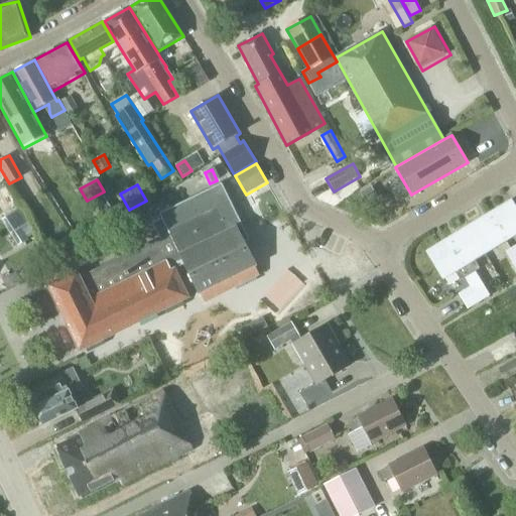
[(371,187),(360,195),(366,205),(377,199),(371,187)]
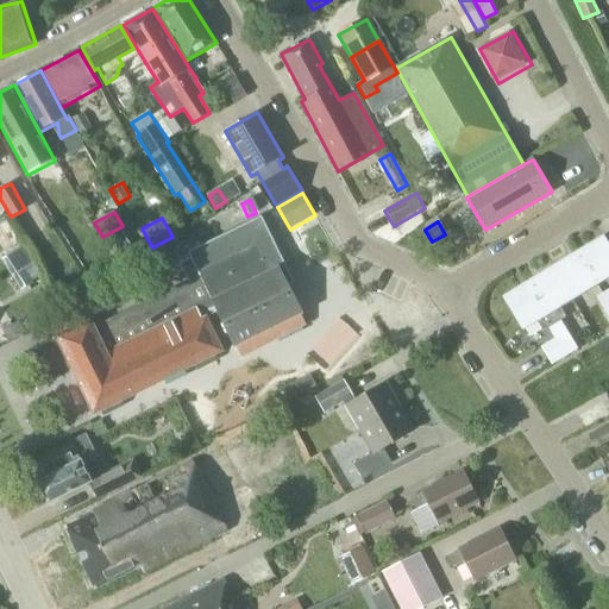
[(578,253),(596,284),(608,276),(608,249),(603,239),(578,253)]
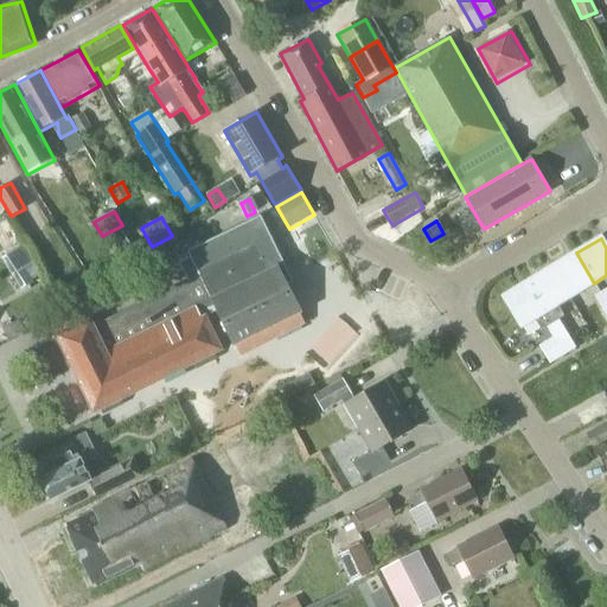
[(241,356),(305,324),(299,312),(300,312),(279,268),(272,272),(257,241),(198,270),(200,275),(95,327),(91,321),(57,338),(95,414),(222,351),(221,347),(234,342),(235,344),(236,344),(241,356)]
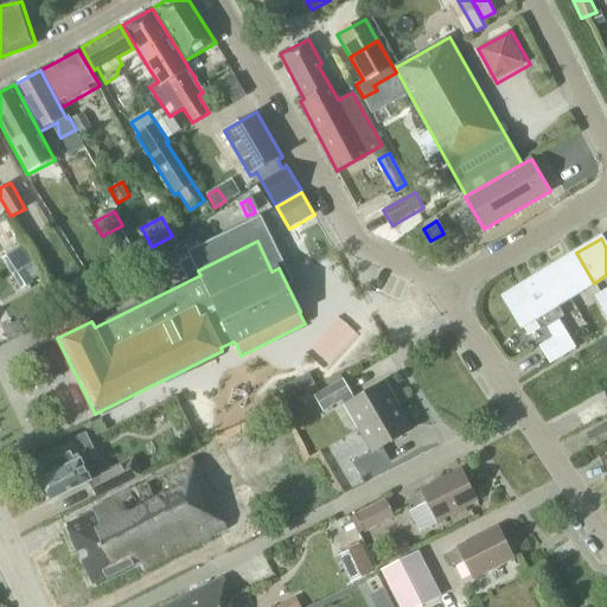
[(168,254),(163,243),(144,253),(151,264),(168,254)]
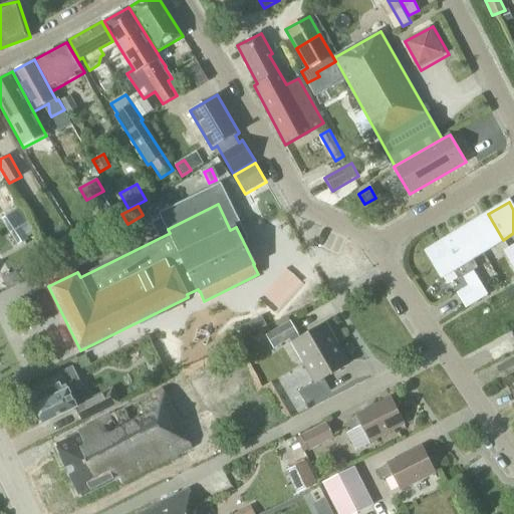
[(123,225),(129,239),(168,224),(163,211),(123,225)]
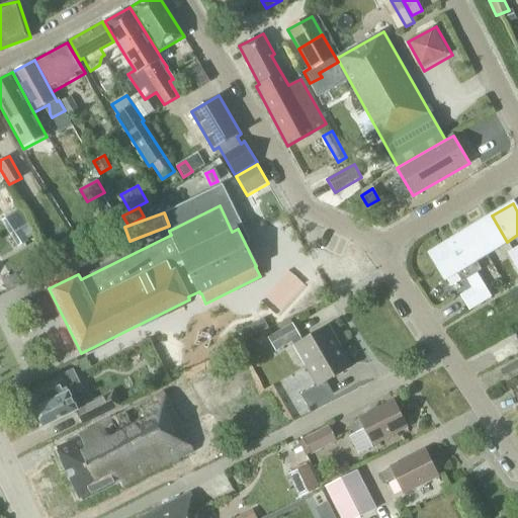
[(487,254),(507,242),(492,216),(471,229),(487,254)]
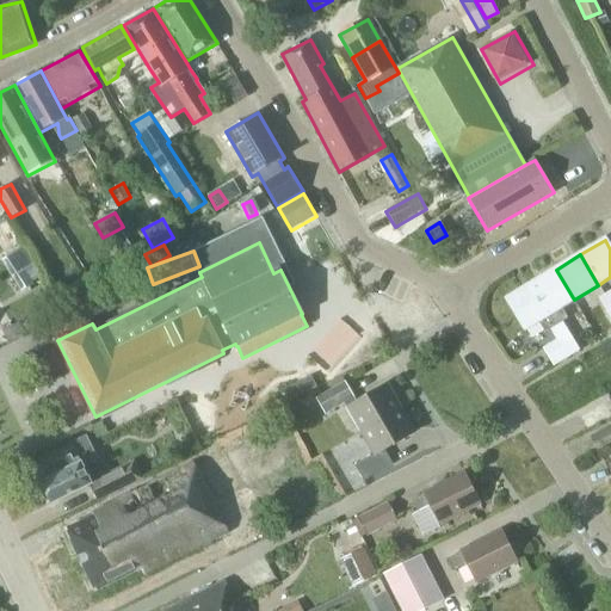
[(11,278),(20,294),(35,284),(25,270),(11,278)]
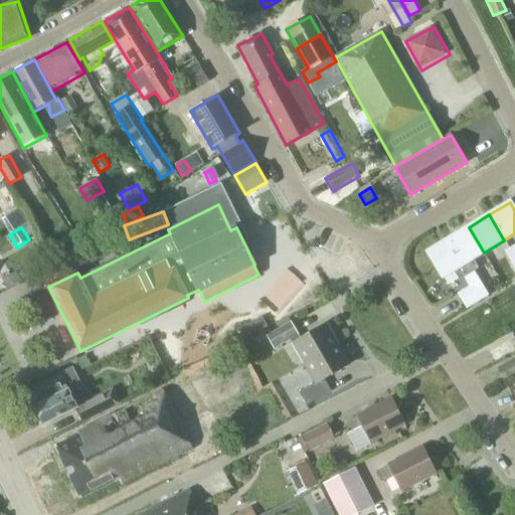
[(474,259),(484,252),(469,227),(449,239),(470,275),(464,279),(470,289),(481,283),(474,272),(479,269),(474,259)]
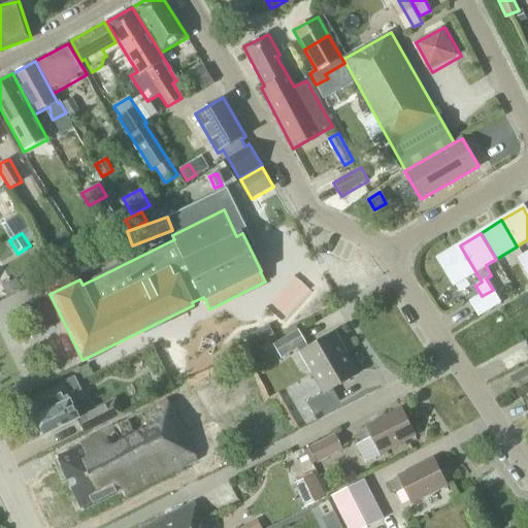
[(475,286),(482,282),(460,245),(438,259),(454,285),(466,277),(472,288),(475,286)]
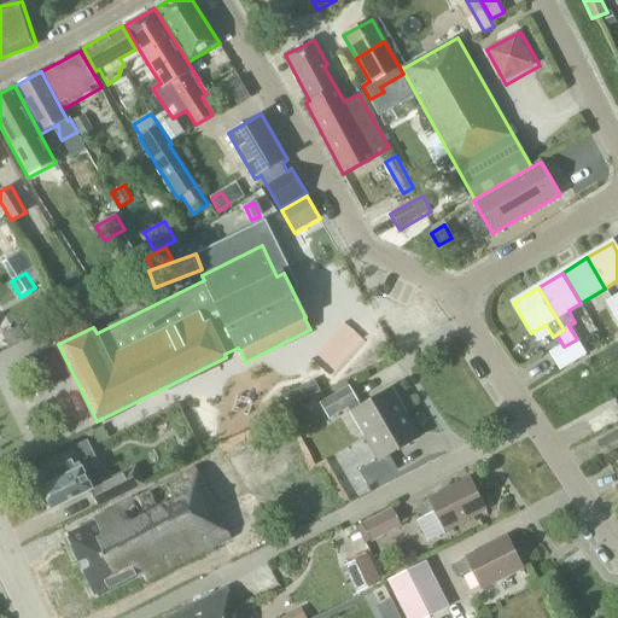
[(617,293),(605,302),(614,316),(617,314),(617,293)]
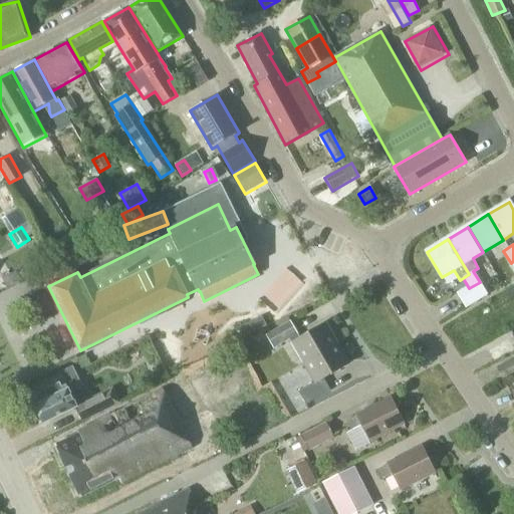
[(17,271),(2,279),(7,288),(22,280),(17,271)]
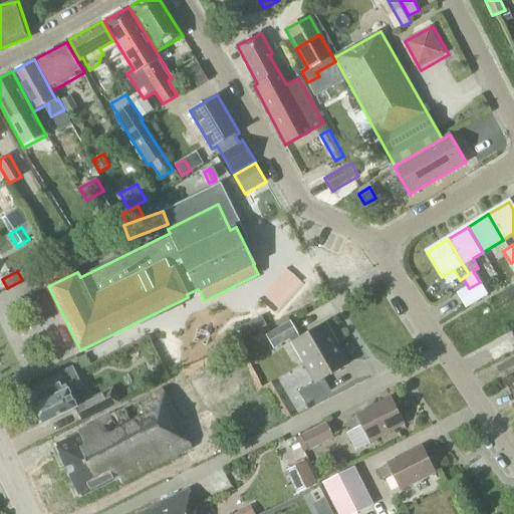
[(469,288),(458,295),(466,308),(487,295),(480,282),(469,288)]
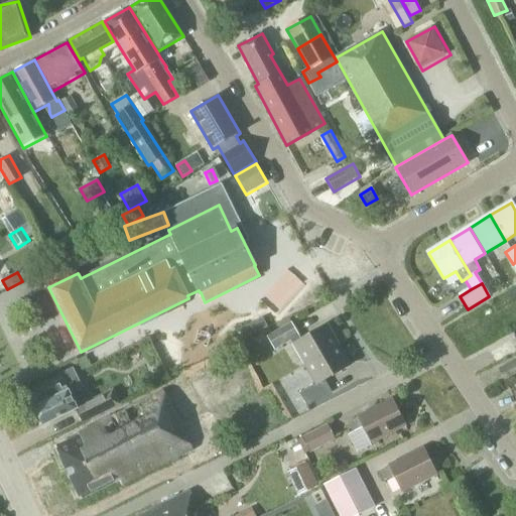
[(255,321),(242,328),(247,338),(268,328),(263,317),(259,319),(255,321)]
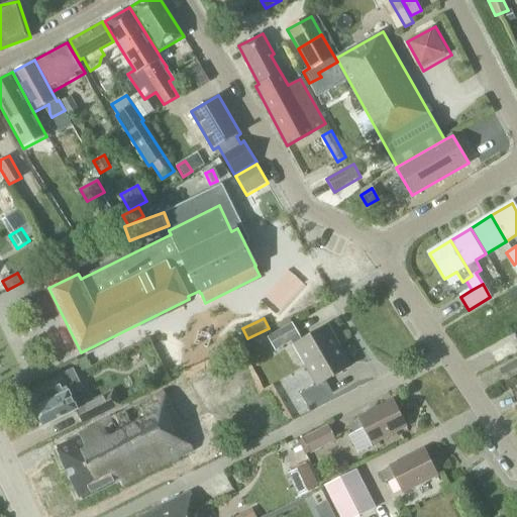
[(275,350),(300,336),(293,323),(268,337),(275,350)]
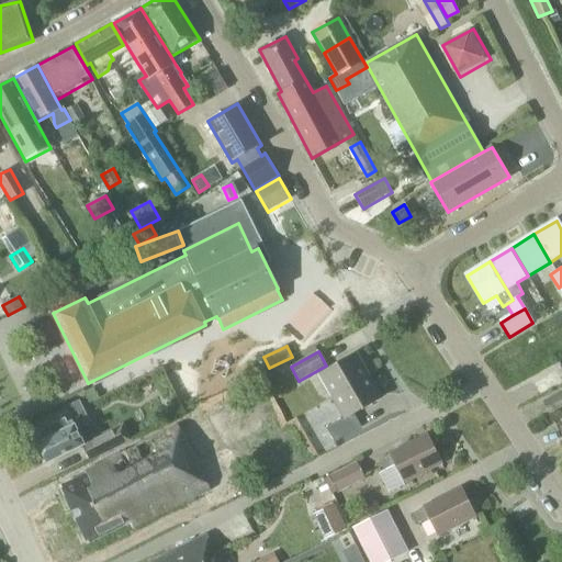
[(332,397),(369,375),(357,353),(319,375),(332,397)]
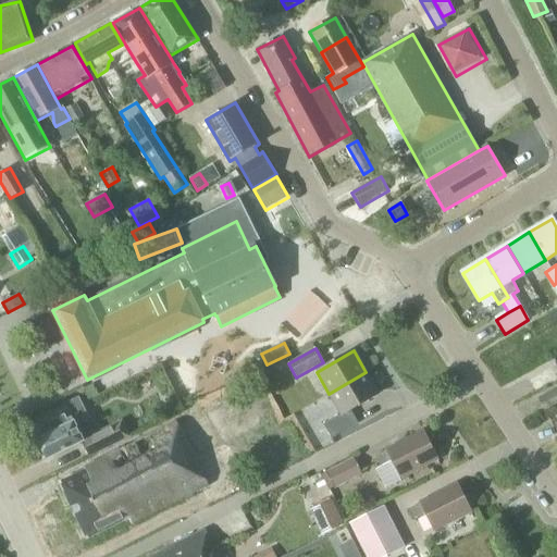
[(350,410),(379,394),(366,372),(329,394),(341,415),(323,424),(332,438),(358,423),(350,410)]
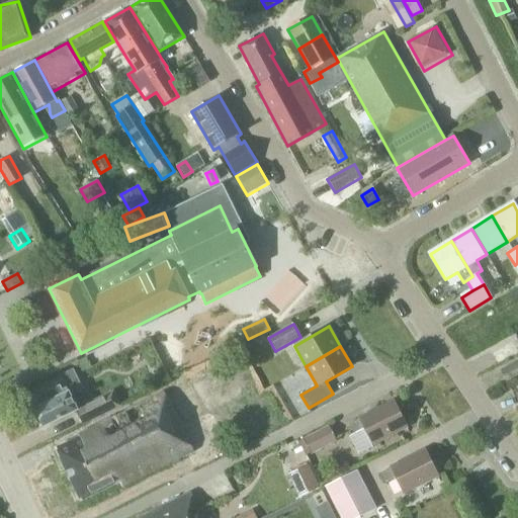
[(78,362),(83,372),(91,368),(86,358),(78,362)]
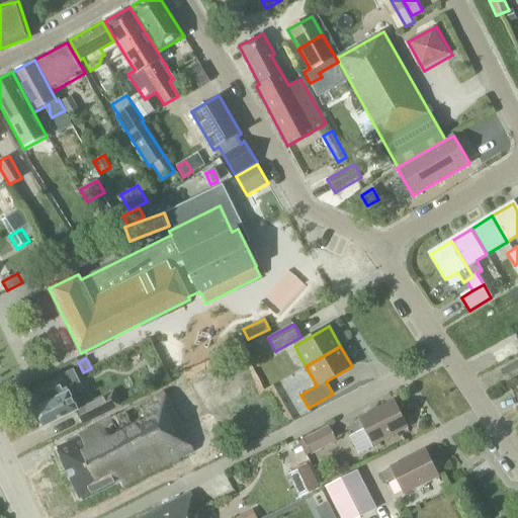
[(517,375),(517,360),(500,369),(506,381),(517,375)]
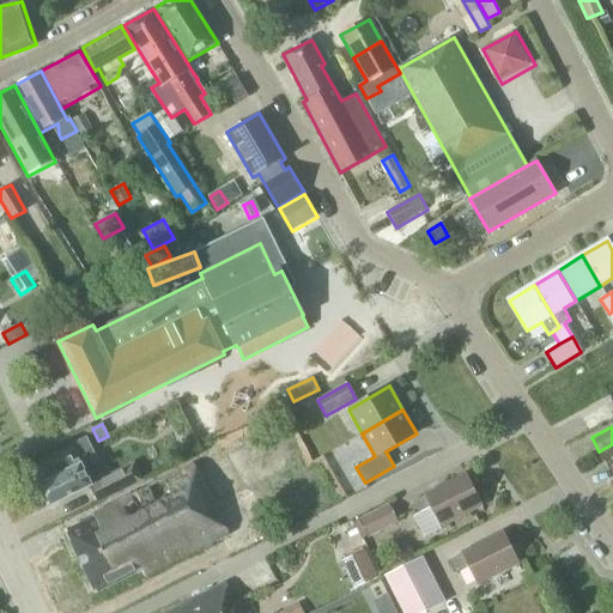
[(48,481),(43,484),(46,487),(44,491),(49,499),(52,501),(53,504),(91,486),(91,485),(84,469),(99,462),(87,438),(71,445),(73,450),(47,463),(52,472),(44,475),(48,481)]
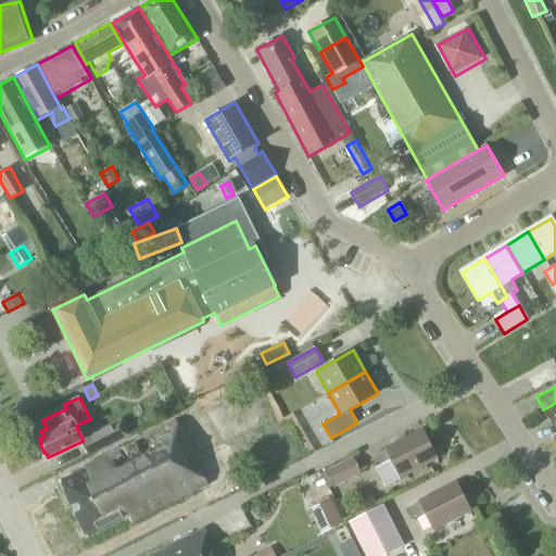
[(185,438),(176,420),(84,467),(85,469),(60,481),(74,510),(85,506),(87,509),(91,507),(89,504),(112,492),(118,504),(161,483),(153,468),(163,464),(156,452),(185,438)]
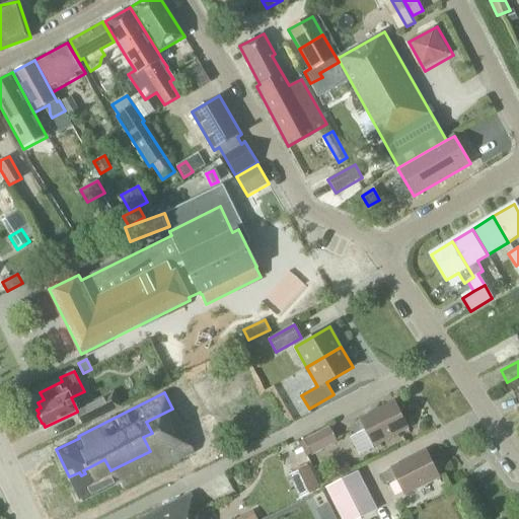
[(94,403),(77,411),(77,412),(84,426),(98,418),(98,419),(121,408),(115,393),(93,402),(94,403)]
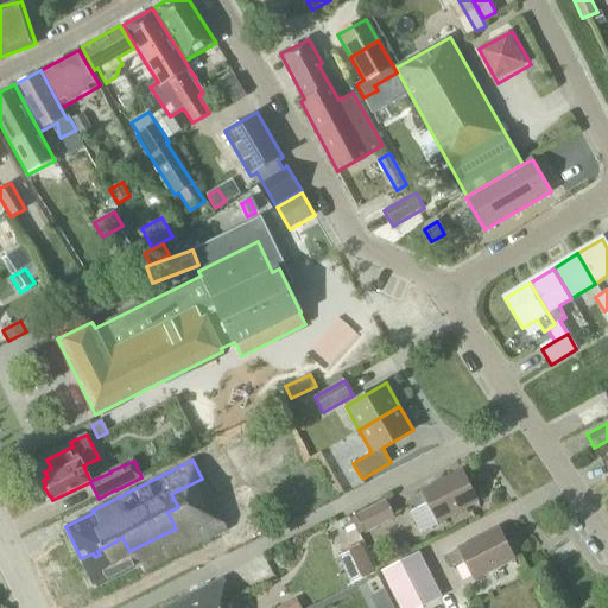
[(480,508),(481,508),(462,472),(422,492),(423,492),(410,499),(416,510),(428,504),(437,521),(476,502),(480,508)]
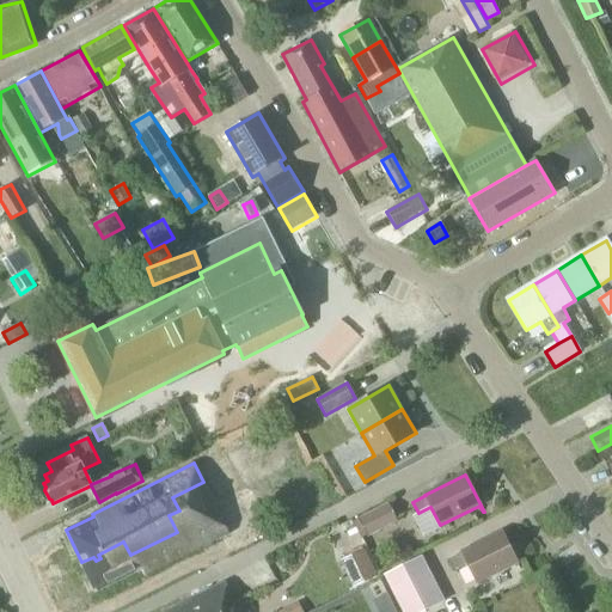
[(93,557),(81,562),(96,592),(141,570),(144,575),(228,532),(203,482),(172,497),(179,510),(169,515),(177,532),(130,555),(123,542),(98,555),(101,558),(96,561),(93,557)]
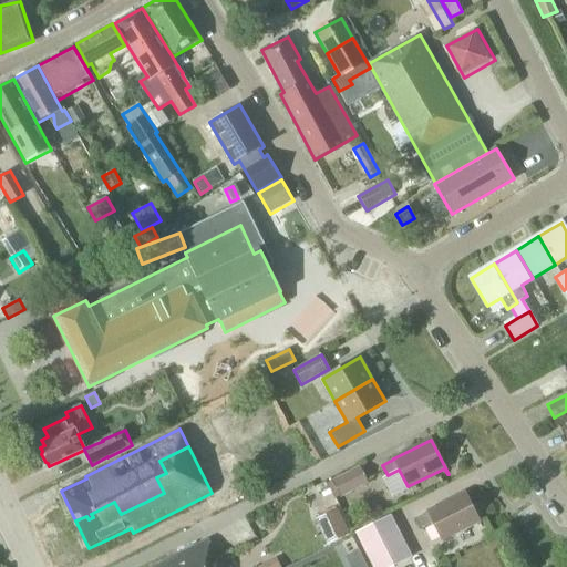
[(369,483),(360,465),(331,480),(340,497),(369,483)]
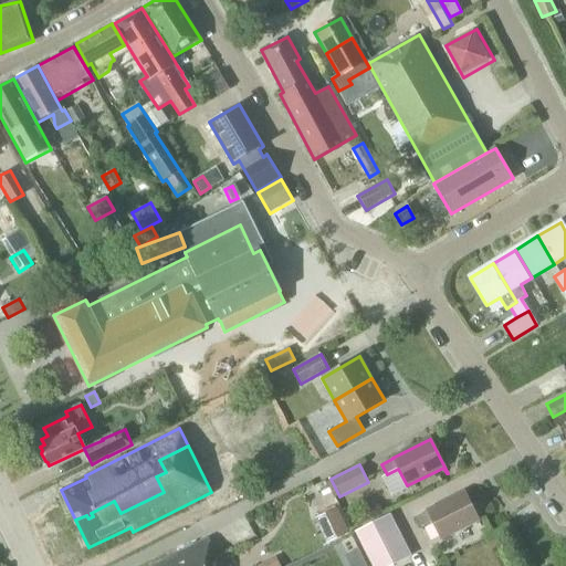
[(481,527),(482,526),(464,492),(427,511),(416,516),(421,527),(432,522),(441,538),(478,521),(481,527)]
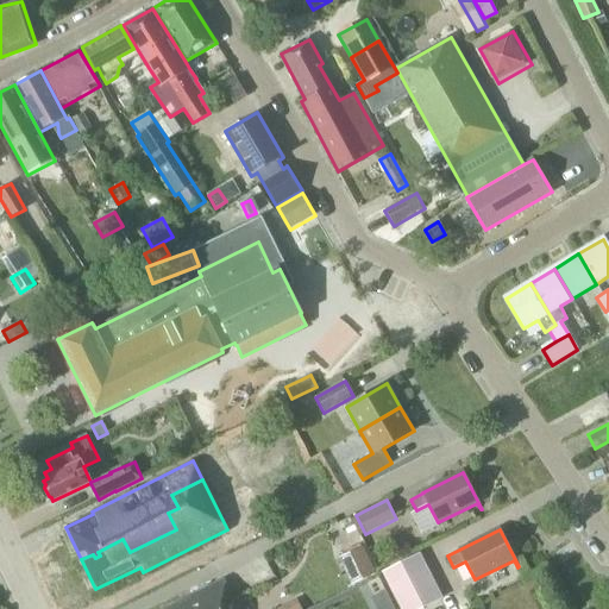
[(355,585),(380,572),(368,547),(343,559),(355,585)]
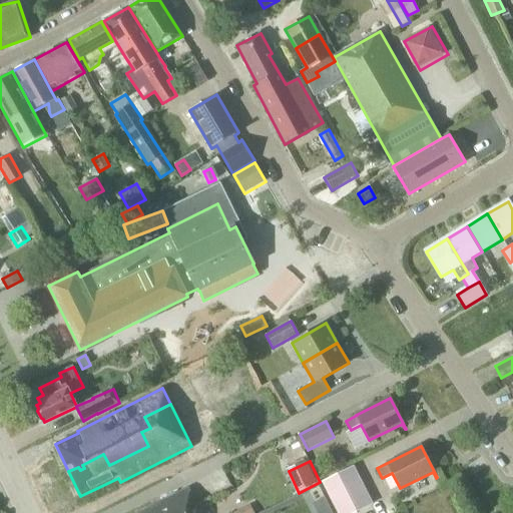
[(338,512),(356,512),(371,506),(352,468),(323,483),(338,512)]
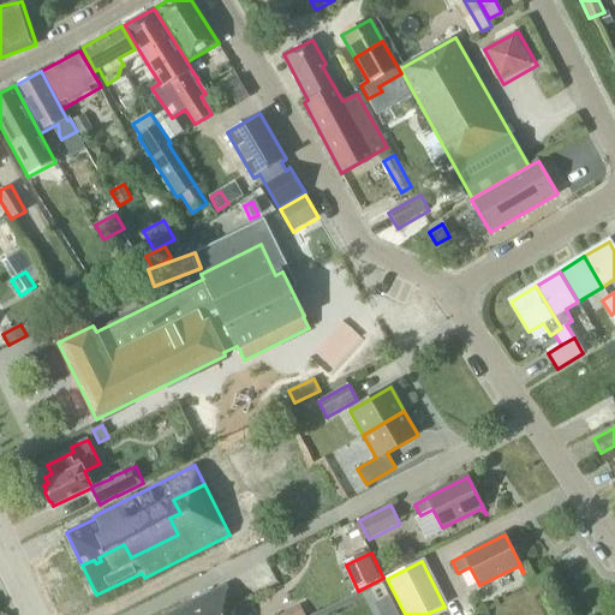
[(239,614),(226,585),(168,613),(169,614),(239,614)]
